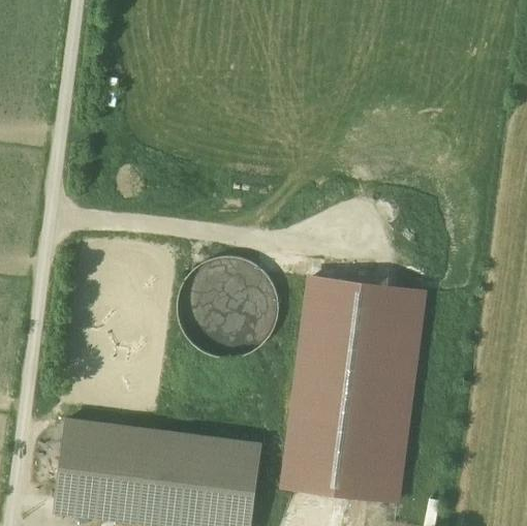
[(115,106),(118,80),(111,79),(107,106),(115,106)]
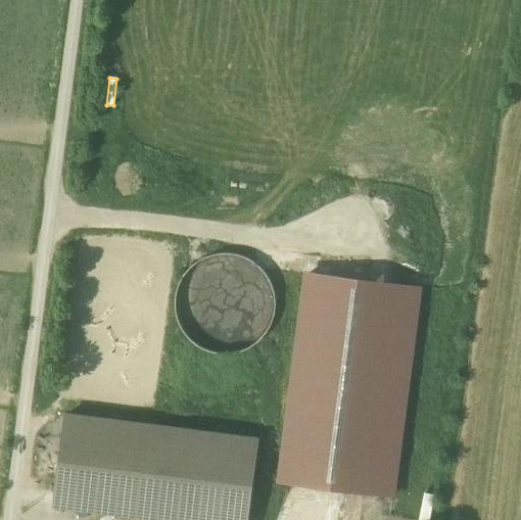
[(209,351),(272,346),(265,258),(178,266),(184,338),(207,336),(209,351)]
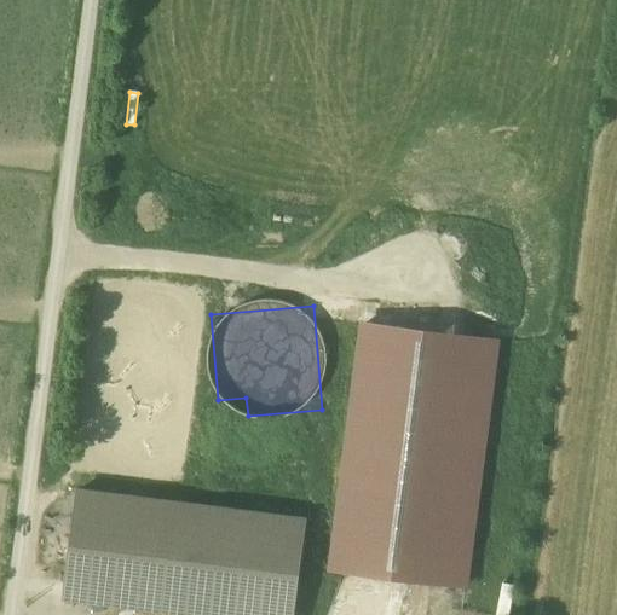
[(417,328),(465,335),(467,321),(419,314),(417,328)]
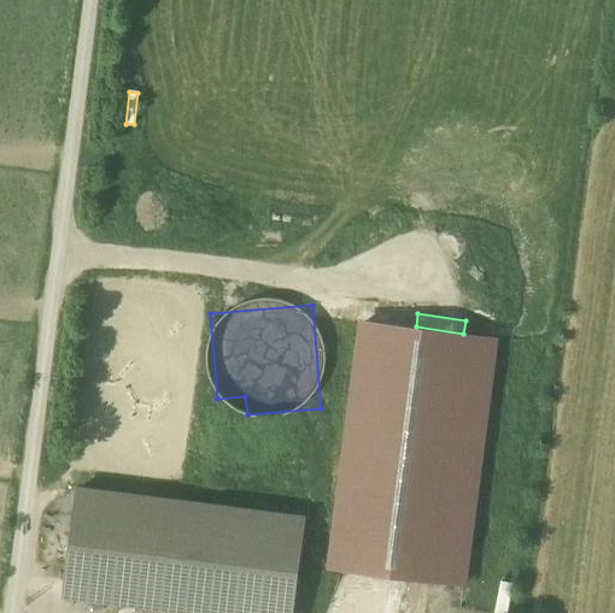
[(355,322),(327,573),(468,589),(497,337),(355,322)]
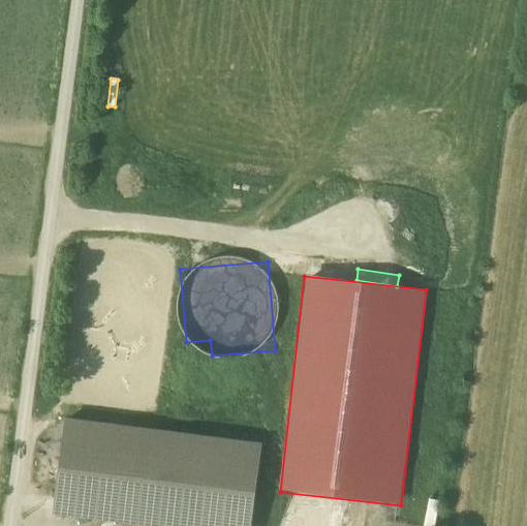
[(59,422),(51,517),(154,525),(250,525),(258,438),(59,422)]
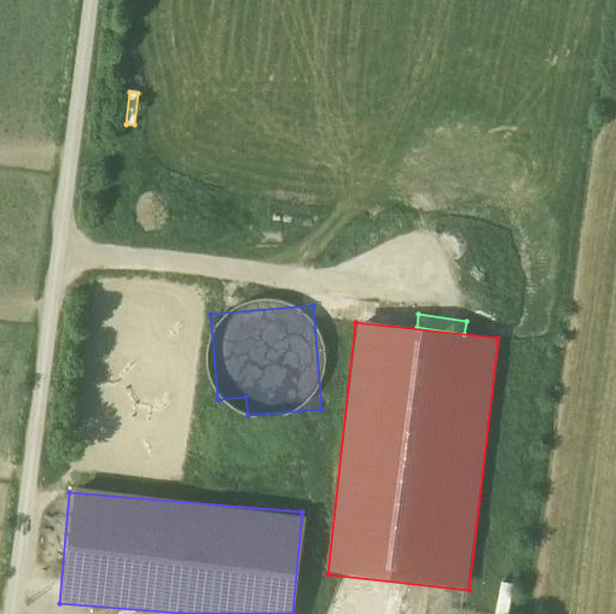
All buildings are outlined.
